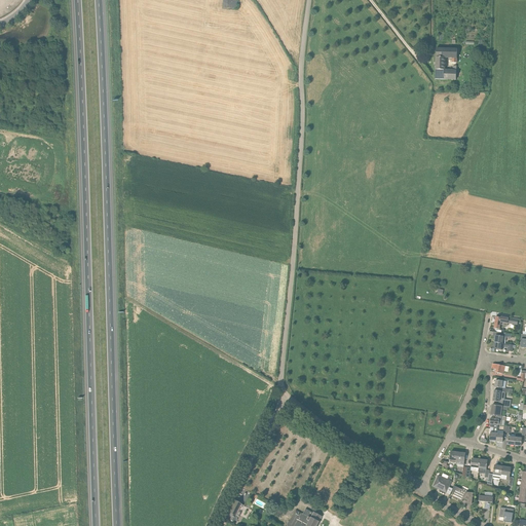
[(456,63),(457,49),(436,49),(435,79),(456,80),(456,70),(456,66),(453,66),(453,70),(445,70),(445,59),(452,59),(452,63),(456,63)]
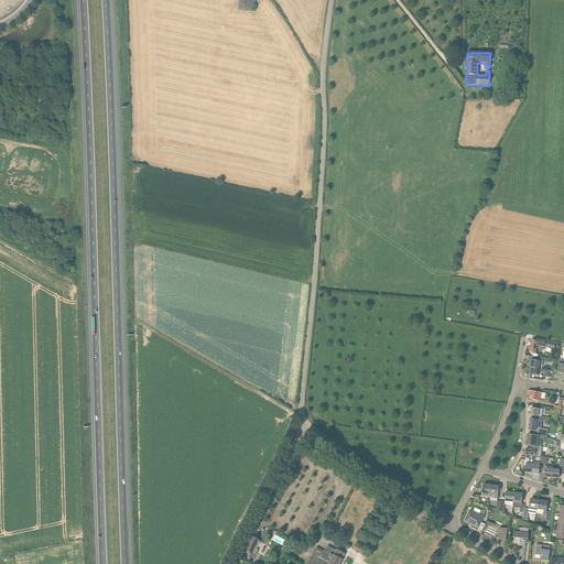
[(538,339),(537,340),(532,339),(530,353),(535,354),(537,348),(543,349),(544,347),(555,348),(556,343),(545,340),(538,339)]
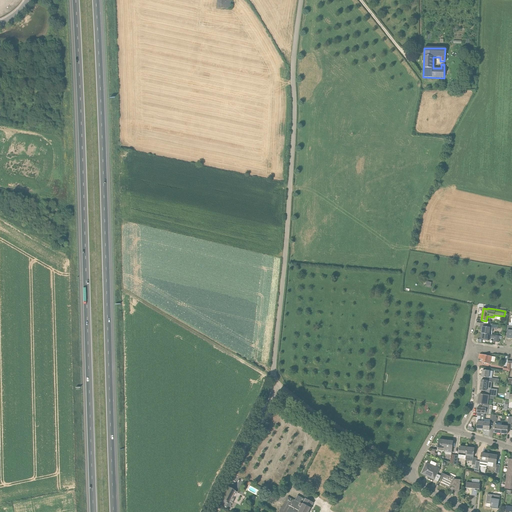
[(482,327),(481,333),(489,334),(490,331),(492,331),(493,328),(498,329),(498,325),(487,324),(486,327),(482,327)]
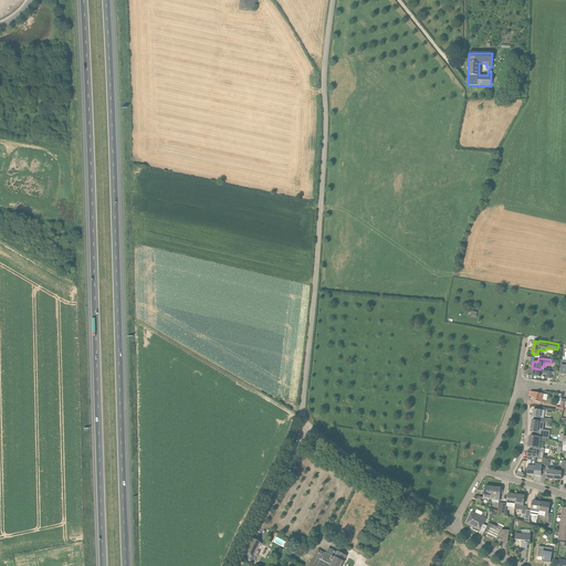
[(546,377),(547,377),(551,378),(552,371),(542,370),(541,369),(532,368),(532,375),(533,376),(541,377),(541,374),(546,374),(546,377)]
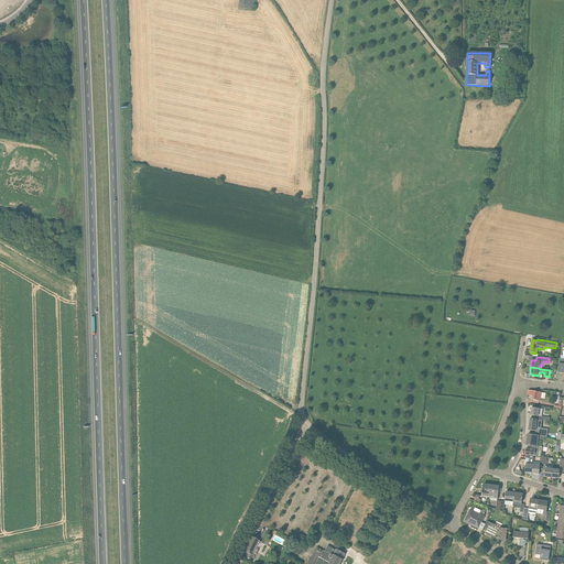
[(531,400),(540,401),(542,392),(528,390),(528,396),(532,397),(531,400)]
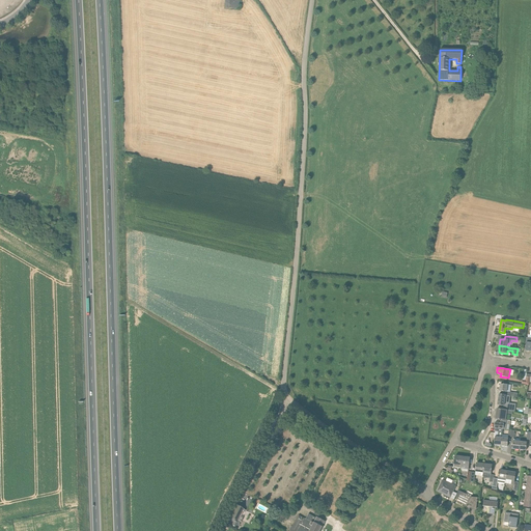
[(507,385),(500,384),(499,391),(506,392),(507,385)]
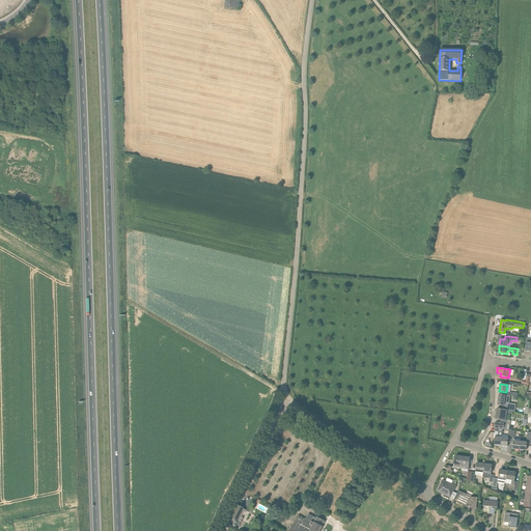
[(505,406),(505,410),(507,411),(513,412),(514,408),(511,407),(512,403),(509,403),(510,396),(507,395),(499,394),(498,404),(505,406)]
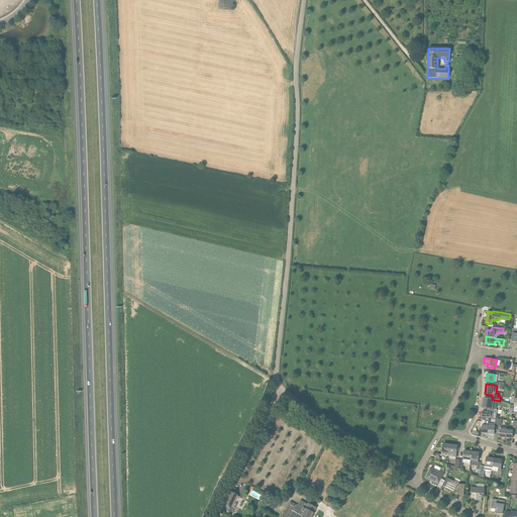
[(494,400),(492,399),(490,399),(484,398),(483,408),(487,408),(487,412),(494,413),(494,409),(493,409),(494,400)]
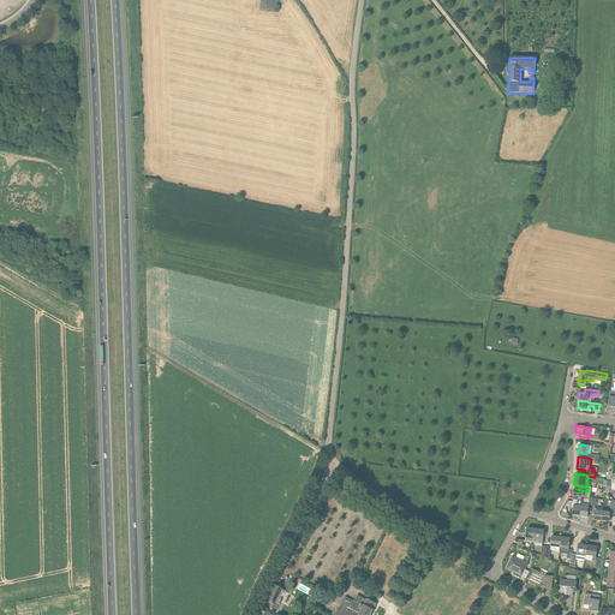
[(525,542),(533,543),(536,529),(527,529),(525,542)]
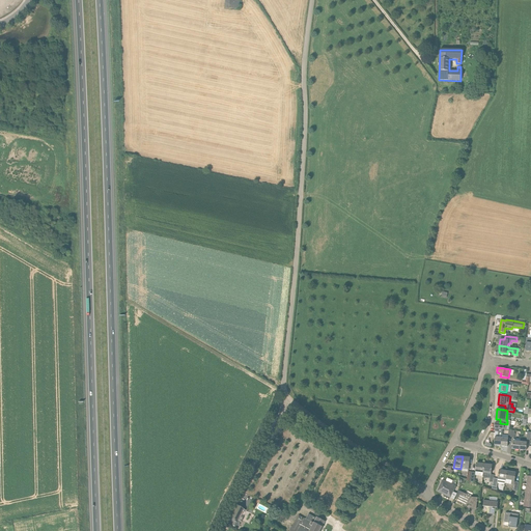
[(470,457),(463,456),(460,469),(468,470),(470,457)]
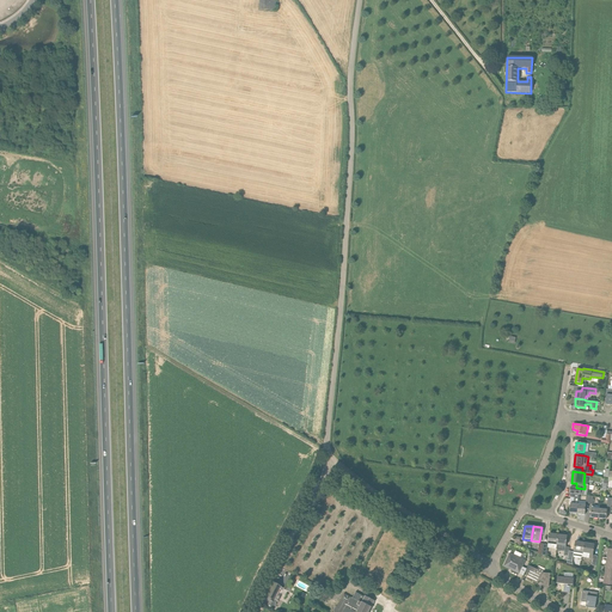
[(551,549),(556,549),(558,534),(549,533),(548,544),(552,544),(551,549)]
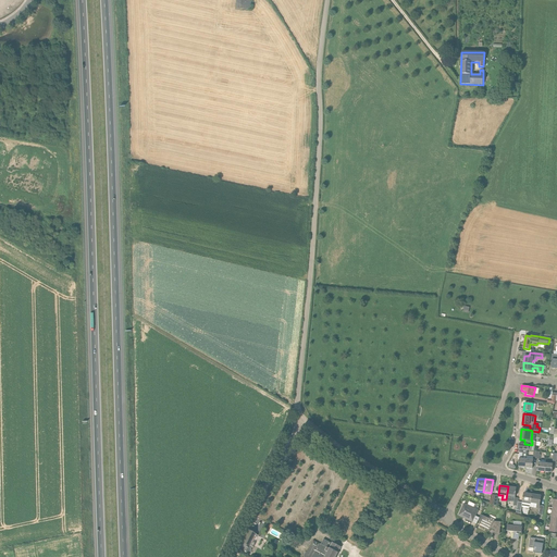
[(515,497),(517,487),(508,486),(506,499),(511,500),(511,496),(515,497)]
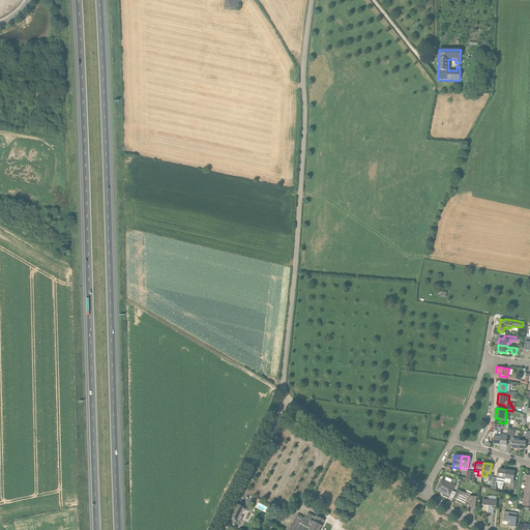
[(497,477),(505,478),(506,470),(498,469),(498,473),(497,473),(497,477)]
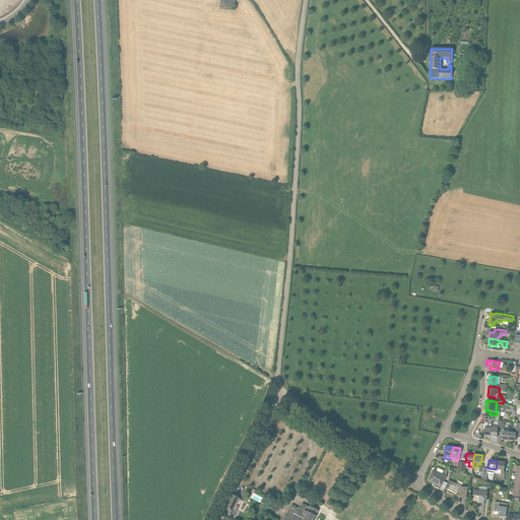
[(496,469),(501,470),(504,470),(505,462),(497,461),(496,469)]
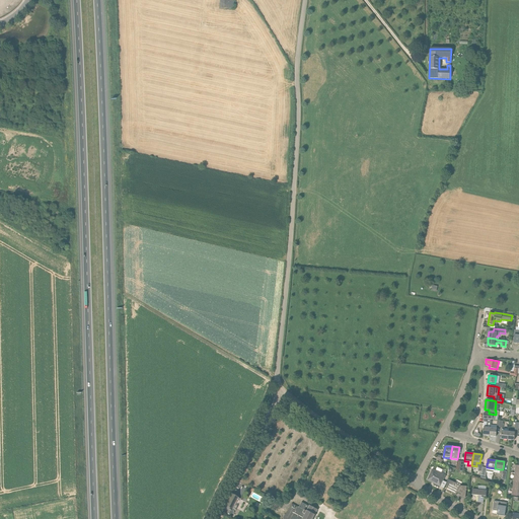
[(433,484),(434,484),(440,487),(445,475),(432,469),(428,478),(434,482),(433,484)]
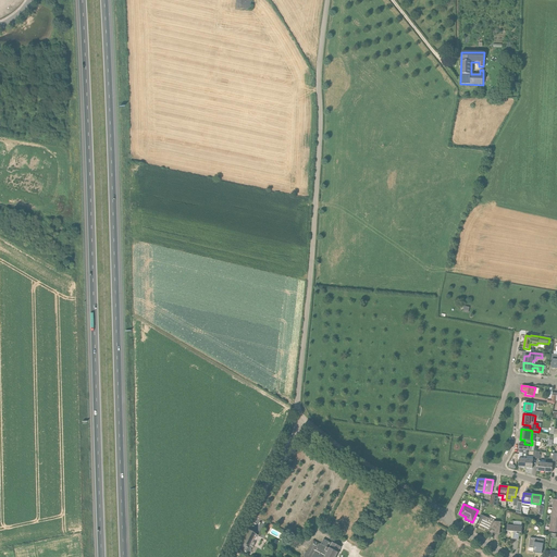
[(481,522),(480,525),(486,529),(486,530),(490,531),(491,528),(495,530),(494,534),(499,534),(502,522),(494,521),(490,519),(481,515),(478,521),(481,522)]
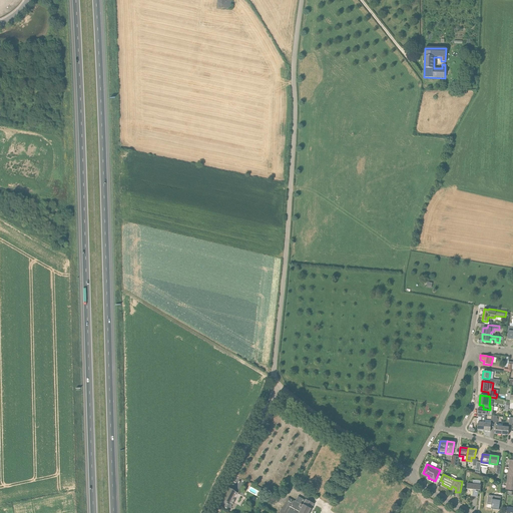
[(467,483),(467,487),(469,487),(469,489),(473,490),(472,496),(478,497),(479,490),(480,491),(481,485),(467,483)]
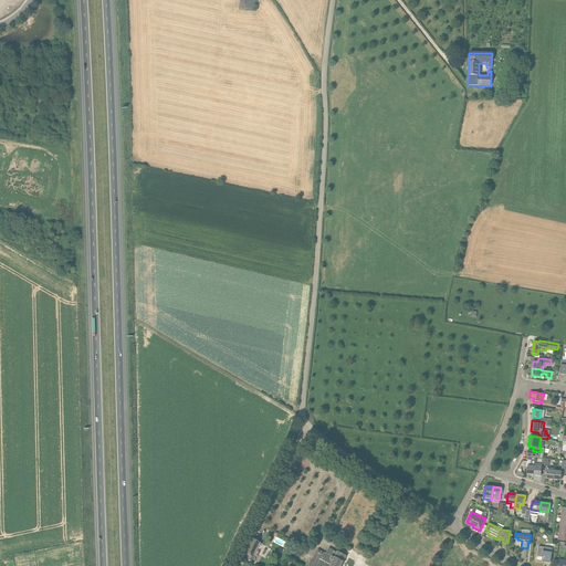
[(258,552),(258,551),(260,552),(263,544),(253,540),(247,552),(250,553),(247,559),(253,563),(255,558),(254,558),(255,556),(257,556),(259,553),(258,552)]
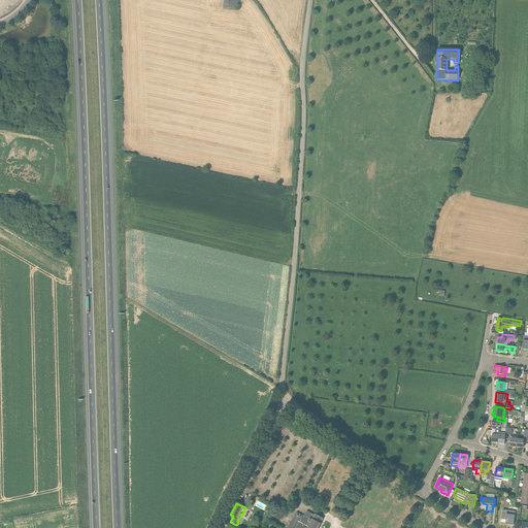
[(513,512),(507,510),(502,509),(501,519),(506,520),(505,524),(514,525),(515,515),(513,515),(513,512)]
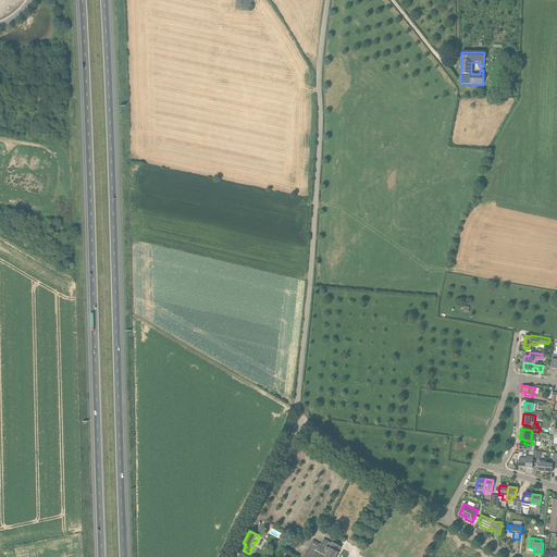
[(335,556),(341,547),(332,543),(323,540),(321,542),(321,544),(313,541),(307,553),(306,552),(304,556),(305,556),(304,556),(335,556)]
